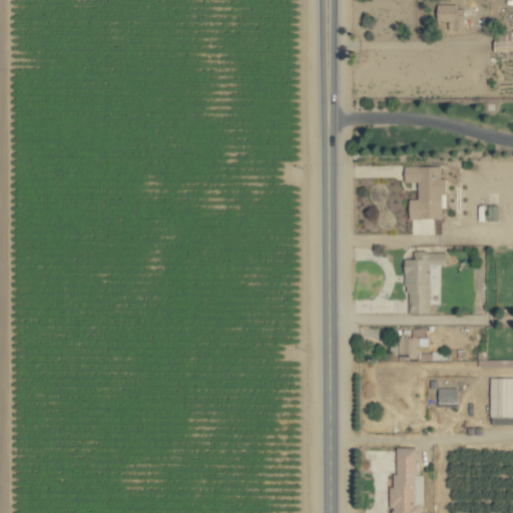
[(465,6),(438,5),(437,20),(448,21),(448,29),(464,30),(465,6)]
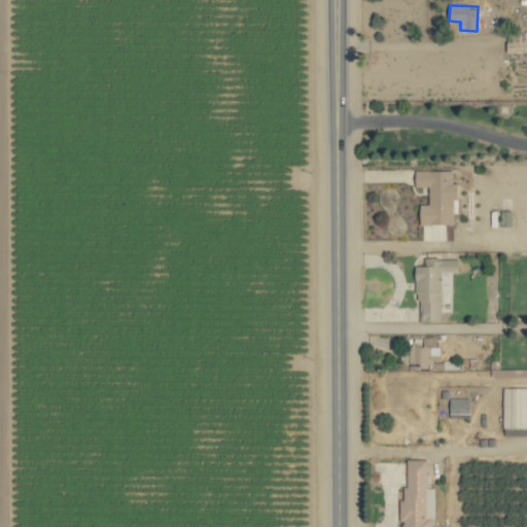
[(526,51),(526,31),(508,32),(510,54),(526,51)]
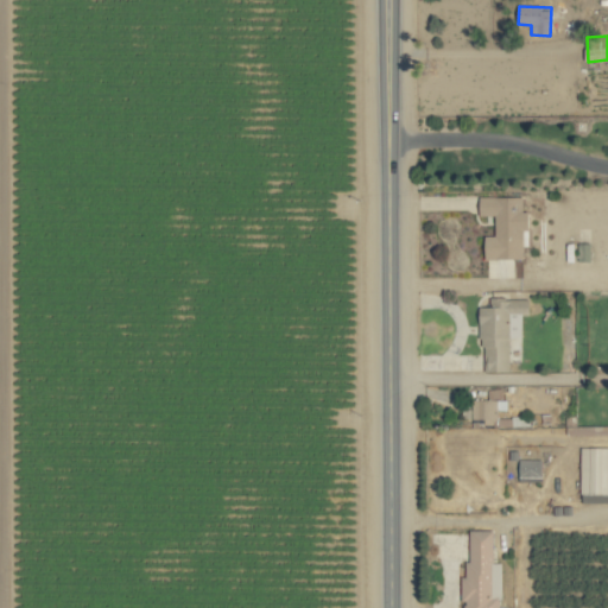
[(523,196),(480,196),(480,215),(495,216),(495,236),(485,236),(485,258),(523,258),(523,229),(529,229),(529,211),(523,211),(523,196)]
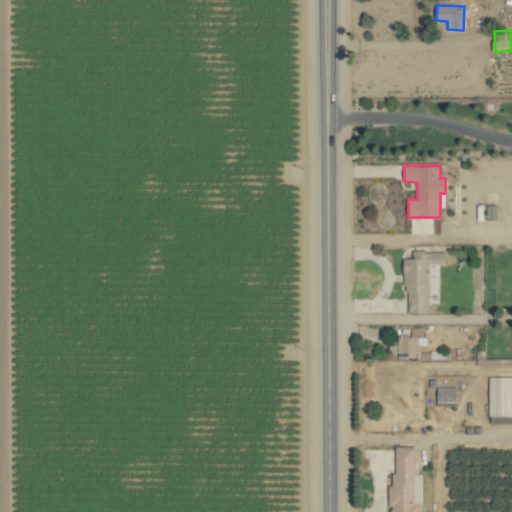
[(429,284),(439,284),(439,265),(446,265),(445,251),(412,251),(412,258),(405,258),(405,313),(429,313),(429,284)]
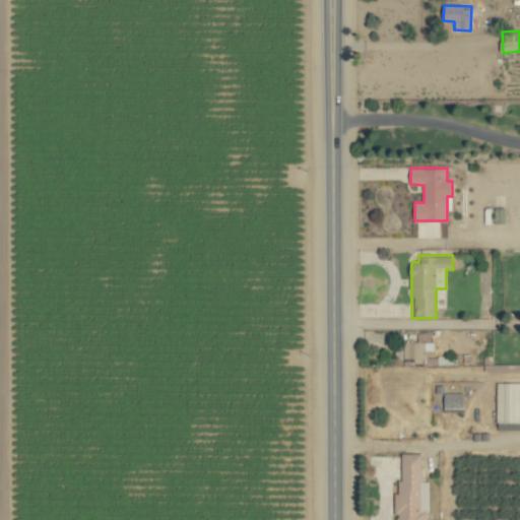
[(403,358),(413,359),(412,363),(424,363),(424,348),(429,348),(429,332),(416,332),(416,341),(403,341),(403,358)]
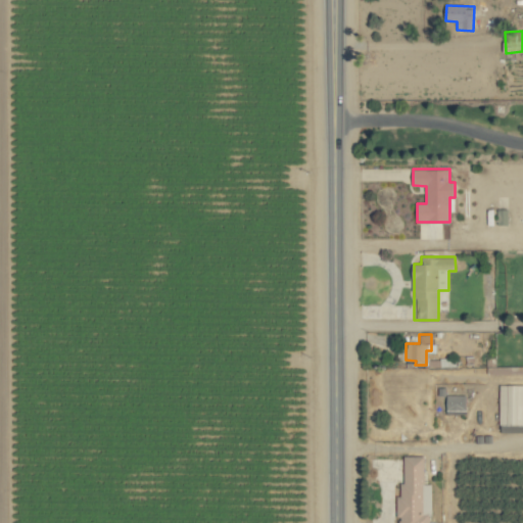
[(522,424),(522,384),(501,384),(500,432),(522,432),(522,424)]
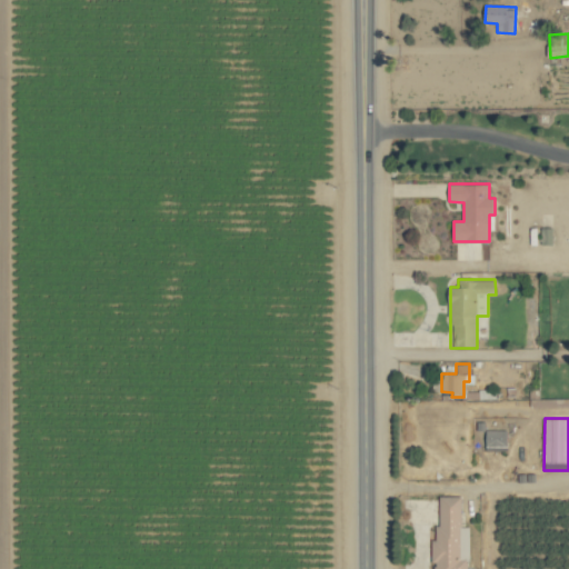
[(507,451),(507,430),(486,430),(486,450),(507,451)]
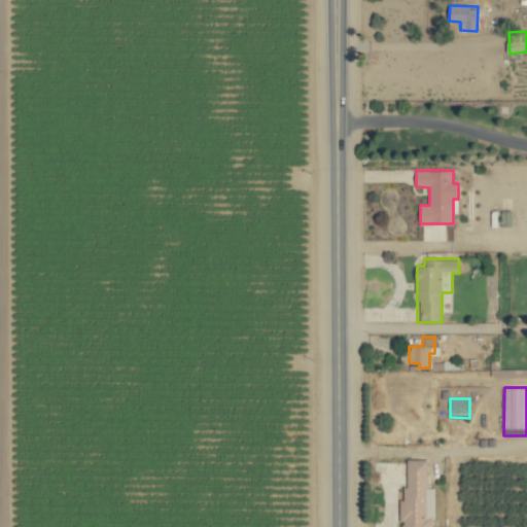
[(427,488),(426,459),(406,460),(406,500),(399,500),(400,526),(434,526),(433,488),(427,488)]
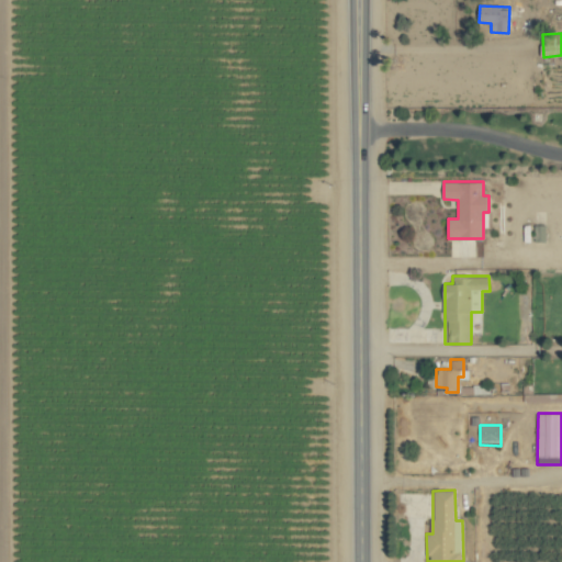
All buildings are outlined.
